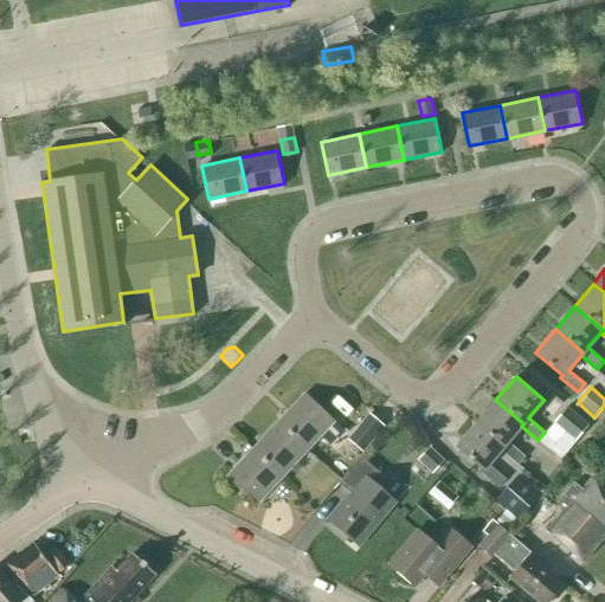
[(306,392),(280,419),(309,447),(335,419),(306,392)]
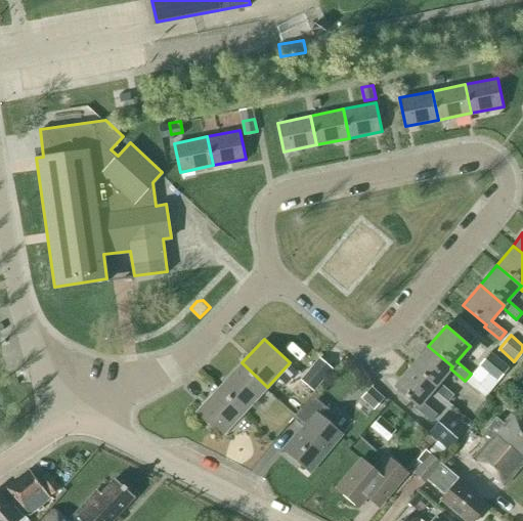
[(411,365),(436,386),(434,389),(448,400),(454,393),(440,381),(450,368),(452,366),(428,346),(411,365)]
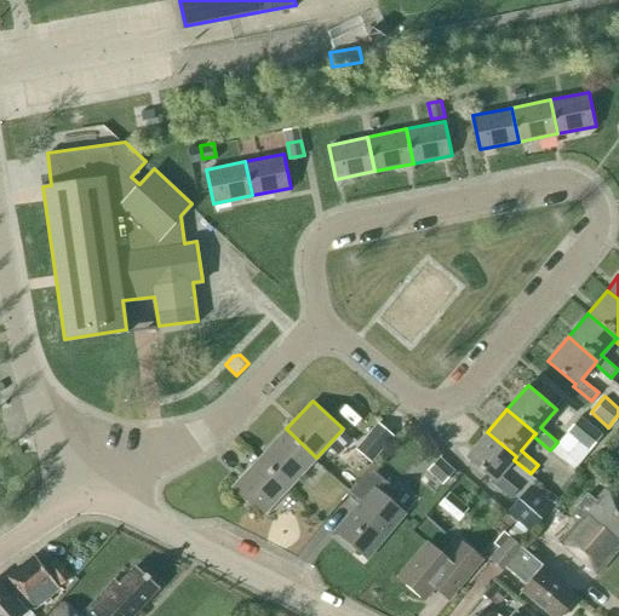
[(605,433),(582,415),(568,431),(591,449),(605,433)]
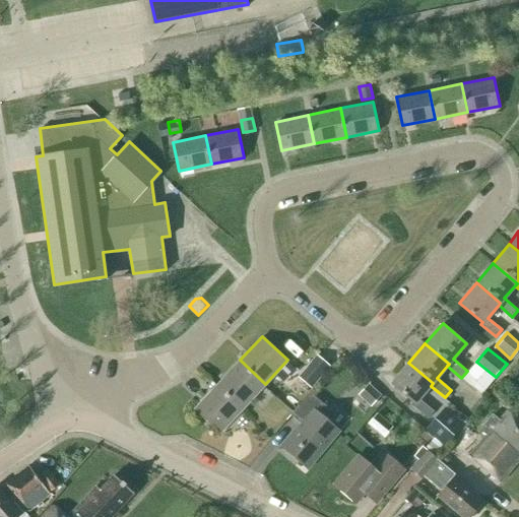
[(299,375),(312,387),(331,365),(317,353),(299,375)]
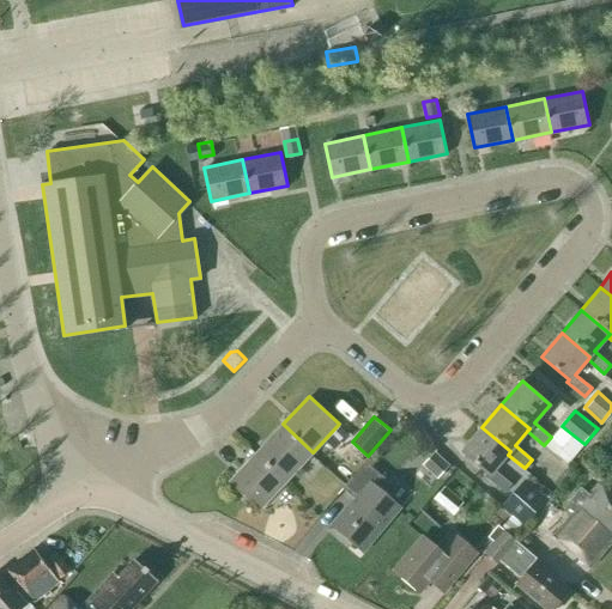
[(285,481),(313,452),(283,424),(256,452),(285,481)]
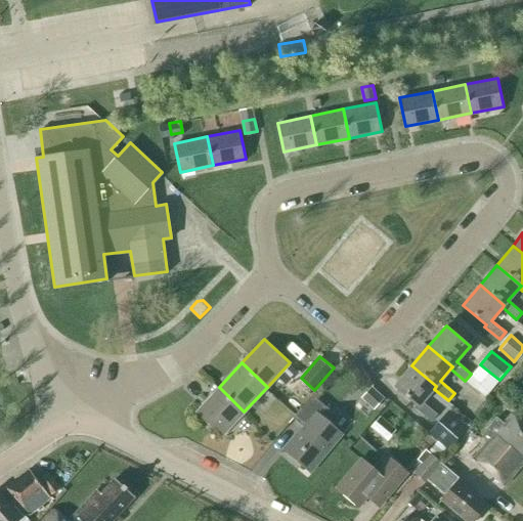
[(436,386),(411,365),(395,386),(419,405),(417,407),(431,420),(437,413),(424,401),(434,389),(436,386)]
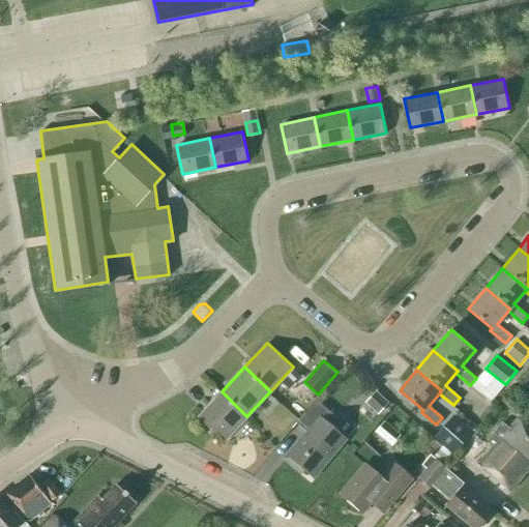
[(379,410),(387,401),(376,390),(369,398),(376,404),(375,406),(379,410)]
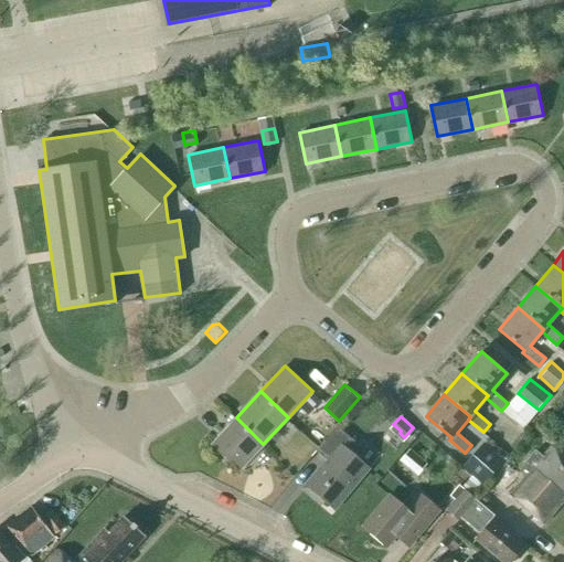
[(238,469),(263,444),(236,417),(211,444),(238,469)]
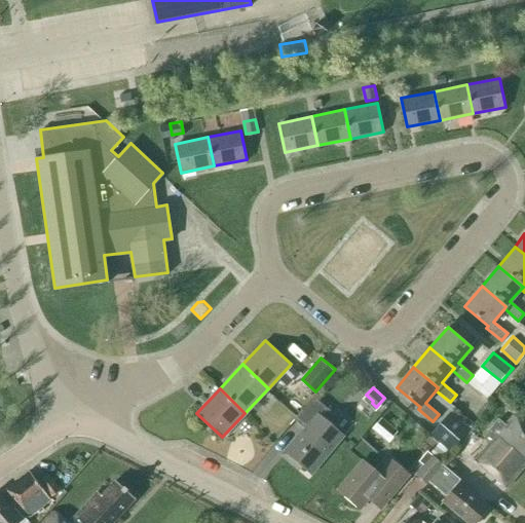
[(306,468),(310,472),(342,434),(327,420),(334,412),(313,395),(294,418),(305,427),(284,453),(304,471),(306,468)]
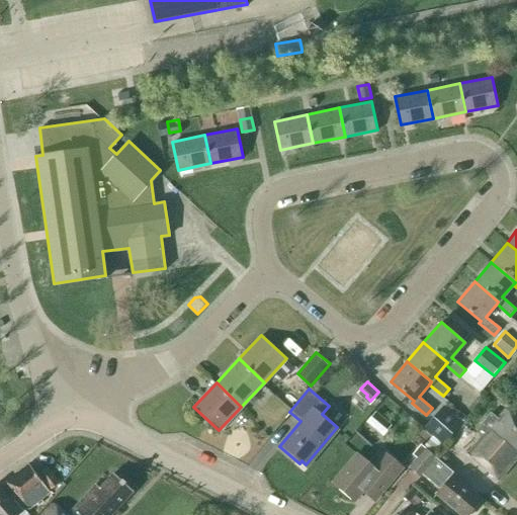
[(516,417),(505,408),(498,416),(491,410),(478,426),(484,432),(466,452),(499,479),(516,456),(516,417)]
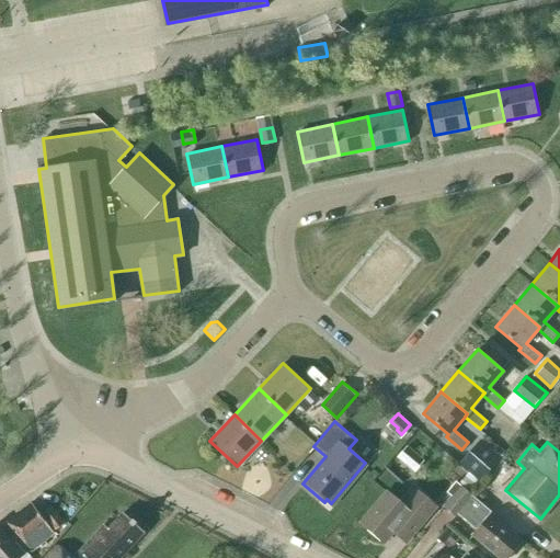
[(480,478),(491,466),(470,448),(459,460),(480,478)]
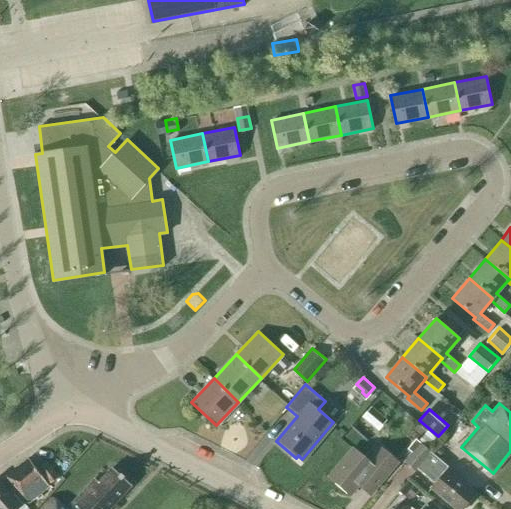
[(448,429),(460,441),(474,426),(462,414),(448,429)]
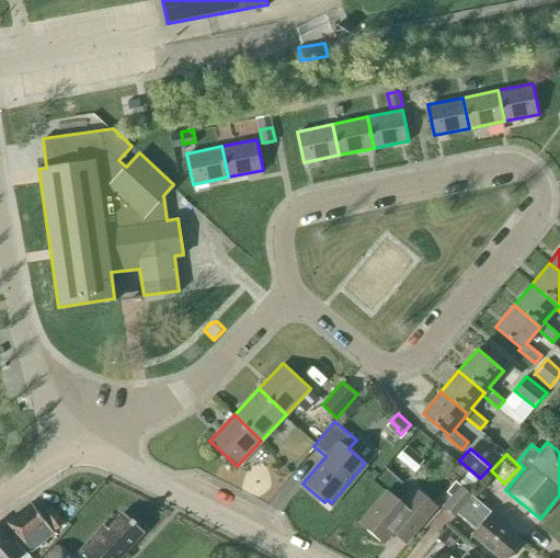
[(472,493),(482,482),(480,480),(468,470),(458,482),(461,485),(472,493)]
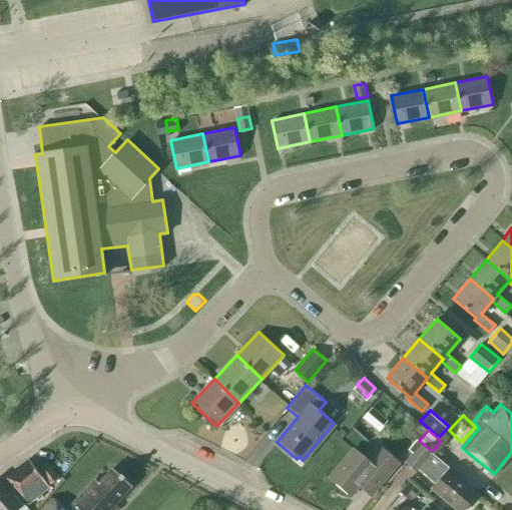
[(406,462),(416,471),(419,468),(432,451),(422,443),(408,459),(406,462)]
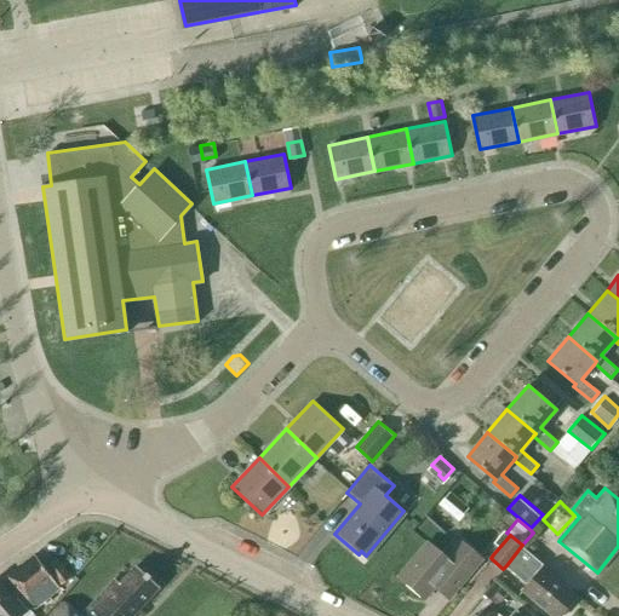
[(450,598),(482,558),(462,540),(447,557),(428,541),(399,576),(424,597),(435,585),(450,598)]
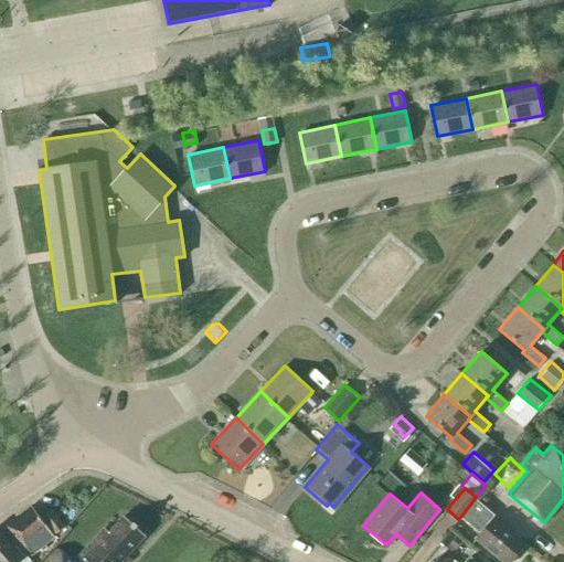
[(475,537),(504,561),(510,561),(525,544),(492,517),(496,513),(476,497),(461,516),(480,531),(475,537)]
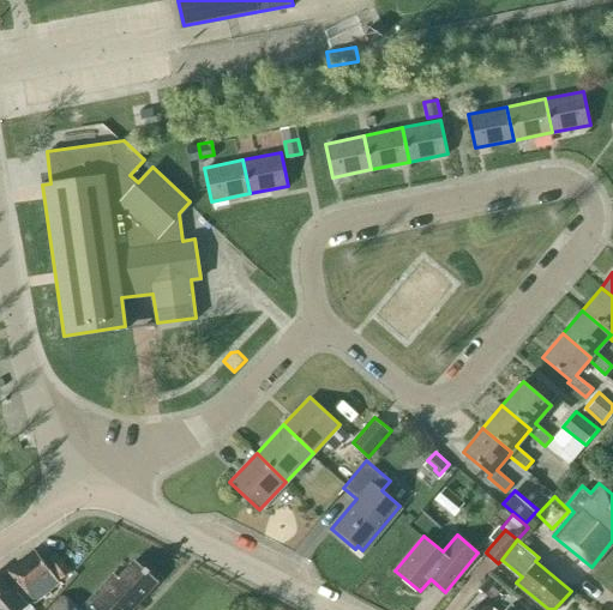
[(59,580),(71,571),(56,551),(44,561),(35,548),(7,569),(35,601),(60,581),(59,580)]
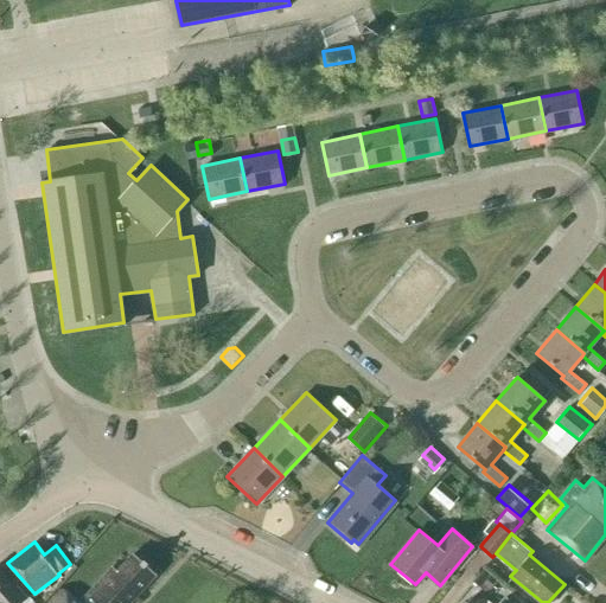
[(128,602),(157,573),(133,552),(117,569),(113,565),(80,602),(63,587),(46,602),(128,602)]
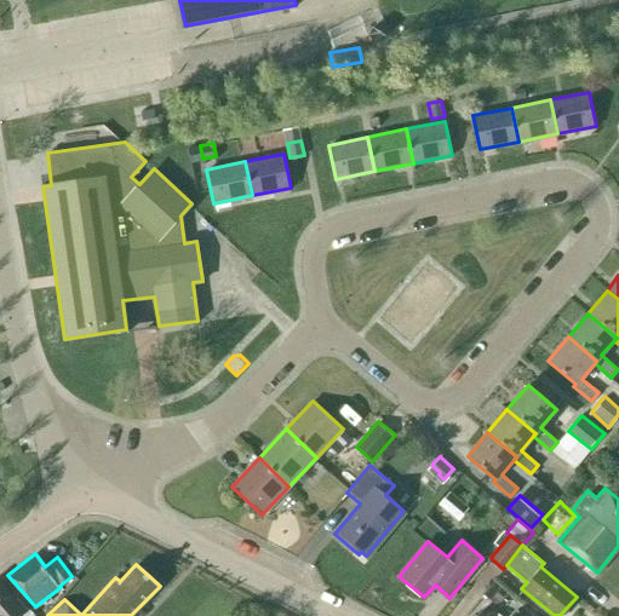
[(0,615),(21,615),(36,615),(16,589),(11,594),(0,581),(0,615)]
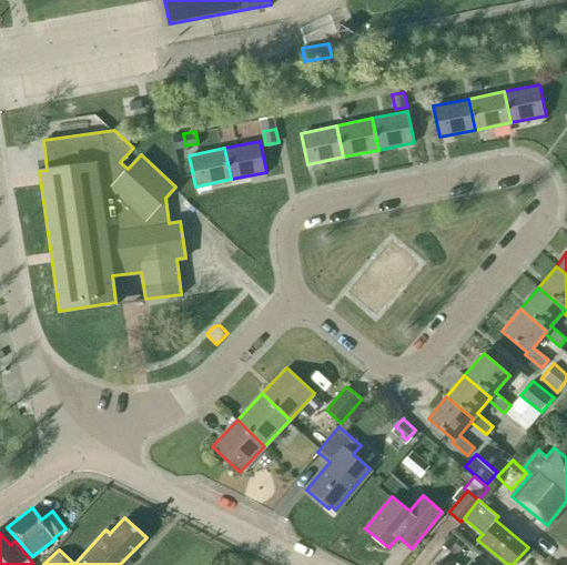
[(452,535),(444,545),(455,555),(464,545),(452,535)]
